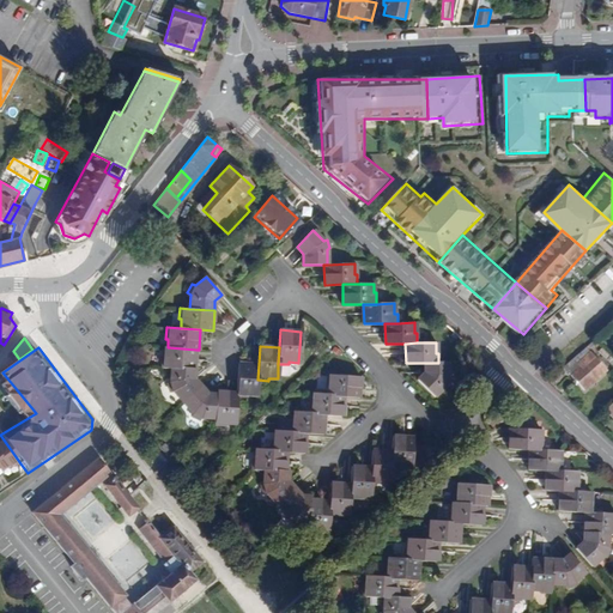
[(170,368),(195,369),(196,350),(168,347),(165,347),(164,357),(162,357),(162,366),(170,368)]
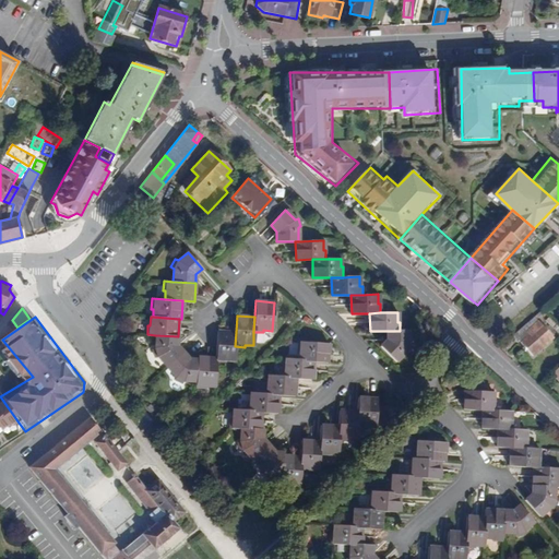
[(535,356),(555,337),(536,317),(514,334),(535,356)]
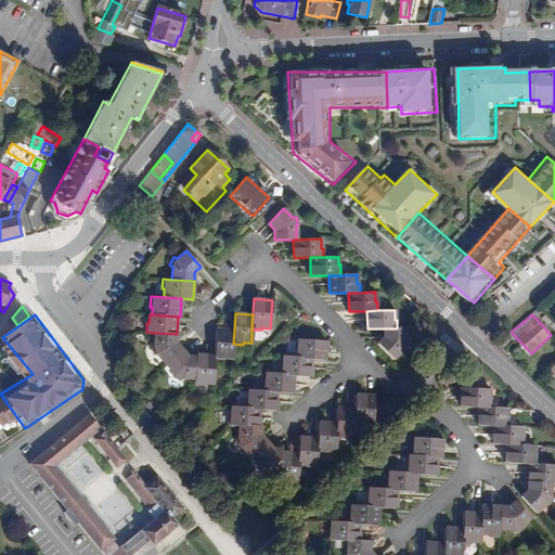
[(232,359),(233,344),(234,330),(216,328),(214,356),(214,360),(223,360),(223,358),(232,359)]
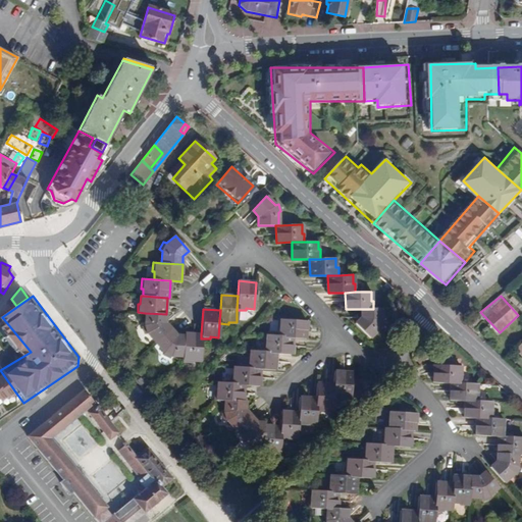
[(380,331),(384,323),(381,322),(382,309),(373,309),(361,309),(361,317),(355,323),(370,338),(378,329),(380,331)]
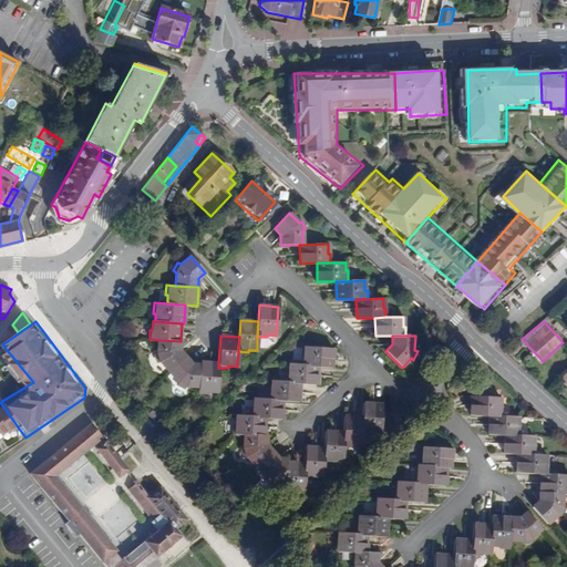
[(185,357),(179,350),(181,341),(157,340),(157,354),(155,354),(158,363),(161,362),(169,372),(185,357)]
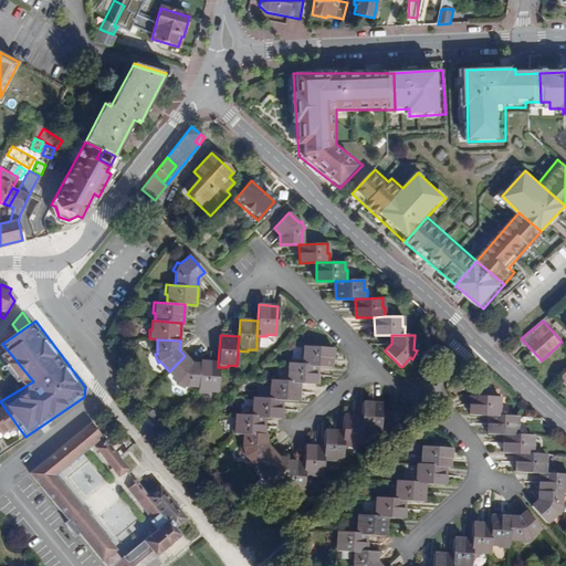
[(317,366),(331,366),(333,347),(302,345),(301,355),(303,355),(302,365),(317,366)]
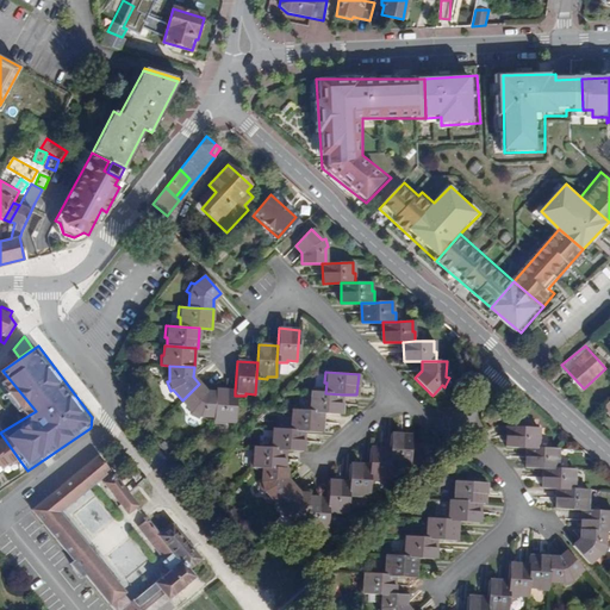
[(200,416),(213,417),(215,392),(206,392),(199,384),(182,400),(192,411),(191,415),(199,419),(200,416)]
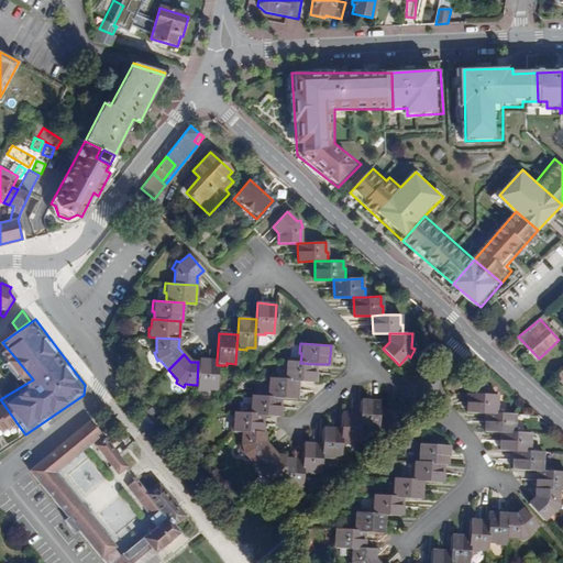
[(206,389),(216,390),(217,365),(217,361),(199,360),(198,360),(198,362),(197,385),(196,390),(206,392),(206,389)]
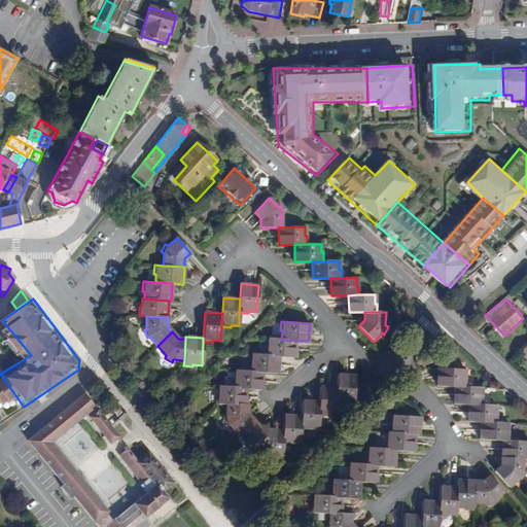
[(280,356),(294,357),(295,341),(281,340),(269,339),(269,346),(266,346),(265,355),(280,356)]
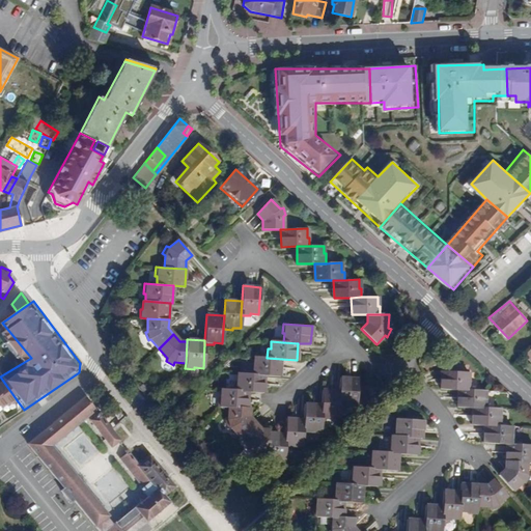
[(264,374),(281,375),(282,359),(267,358),(255,357),(254,364),(252,364),(251,372),(264,374)]
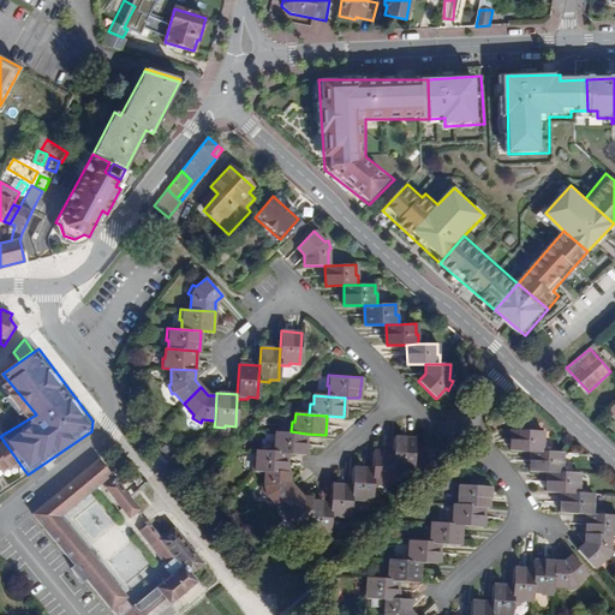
[(530,451),(543,452),(544,441),(542,441),(543,430),(511,429),(509,449),(530,451)]
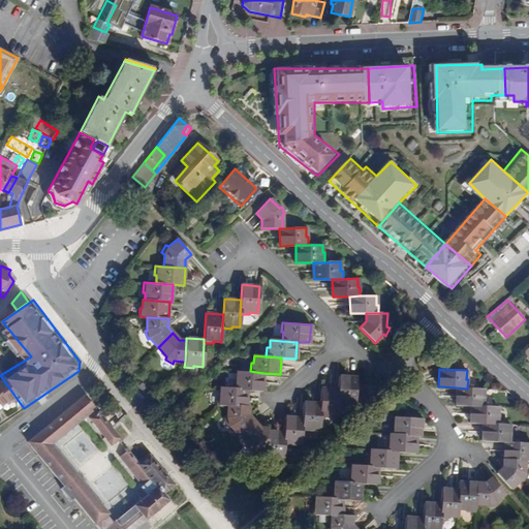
[(247,389),(262,390),(263,373),(250,371),(237,371),(237,380),(235,380),(234,389),(247,389)]
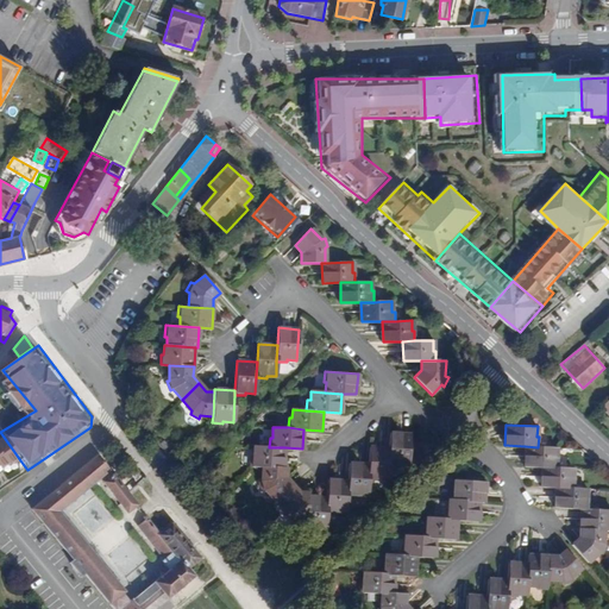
[(0,472),(20,460),(0,432),(0,431),(0,472)]
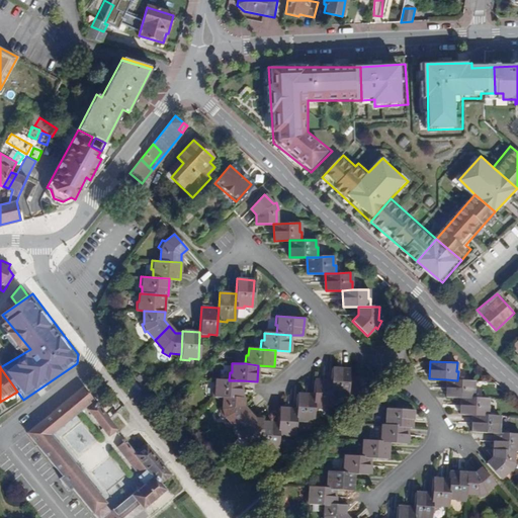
[(339,395),(346,396),(348,369),(333,368),(332,381),(331,398),(339,398),(339,395)]
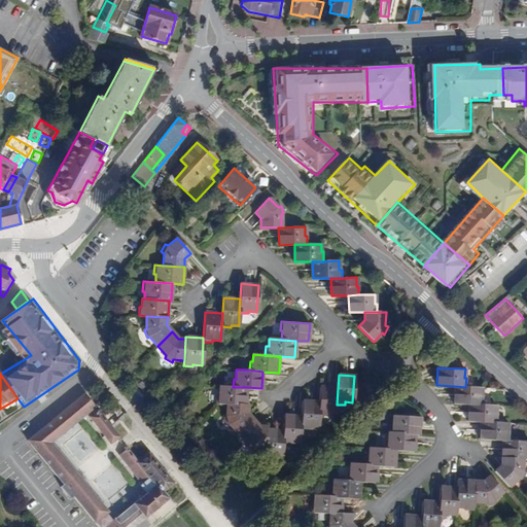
[(358,400),(375,401),(376,384),(359,383),(358,400)]
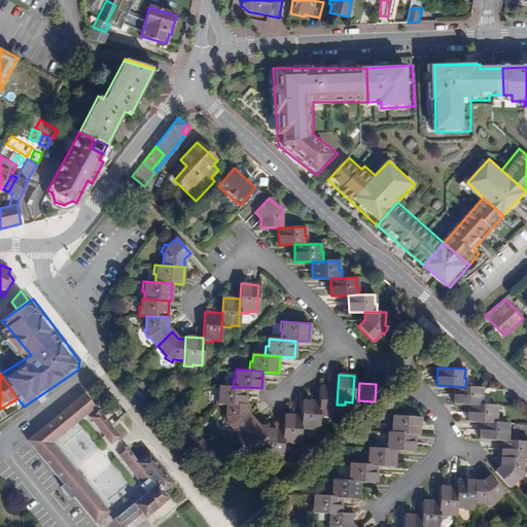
[(227,403),(245,405),(246,387),(233,387),(219,386),(218,394),(217,394),(217,402),(227,403)]
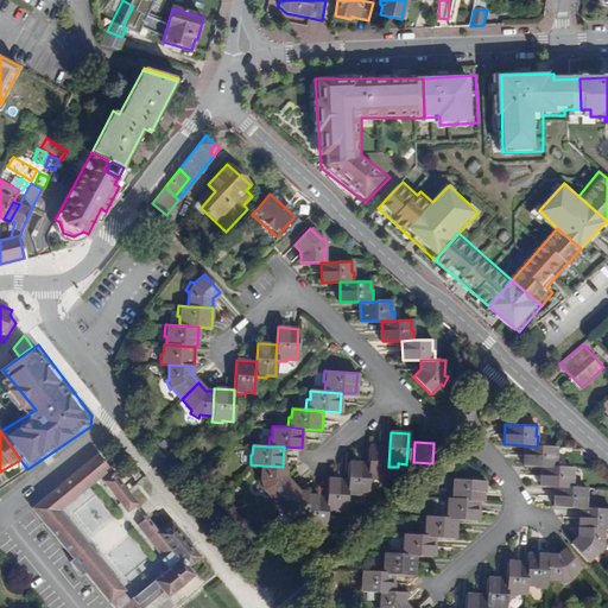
[(557,457),(555,457),(555,448),(537,447),(524,445),(523,466),(542,467),(556,467),(557,457)]
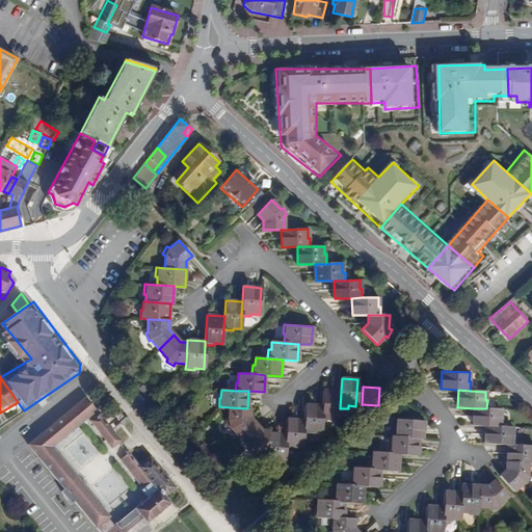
[(339,419),(340,408),(341,392),(323,391),(322,406),(321,419),(329,420),(329,418),(339,419)]
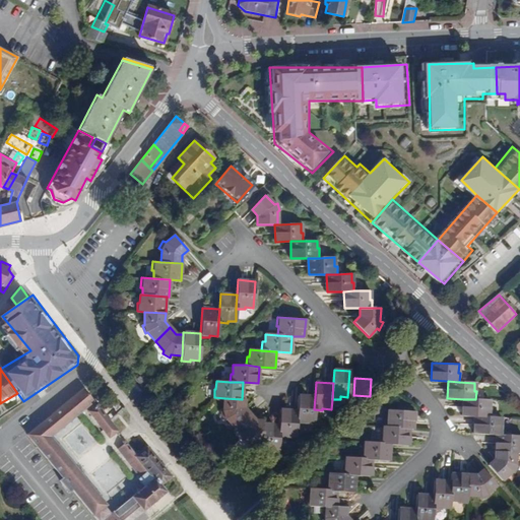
[(130,519),(165,492),(159,484),(171,476),(146,446),(135,455),(125,443),(126,443),(123,440),(121,442),(123,444),(118,449),(140,476),(139,477),(145,485),(110,514),(104,507),(106,505),(50,435),(85,407),(109,437),(114,433),(117,435),(118,434),(116,431),(82,389),(27,434),(96,519),(130,519)]
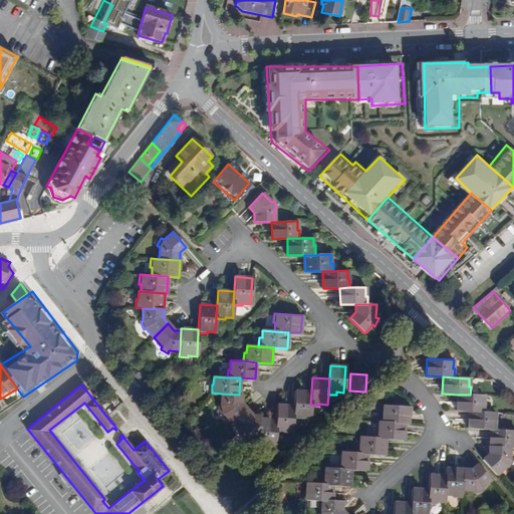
[(301,418),(309,418),(310,405),(311,393),(295,392),(294,406),(293,419),(301,420),(301,418)]
